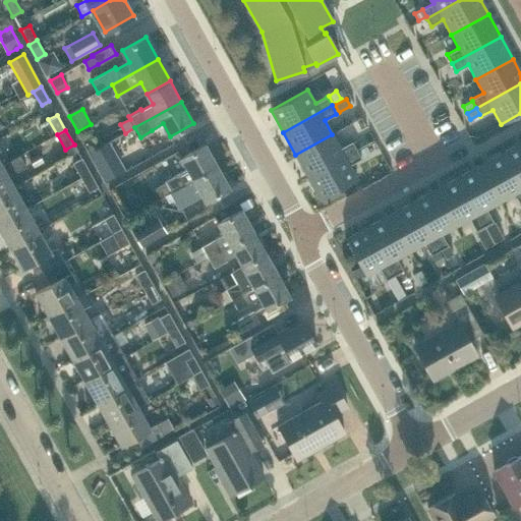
[(332,134),(295,155),(307,177),(356,150),(351,141),(340,148),(332,134)]
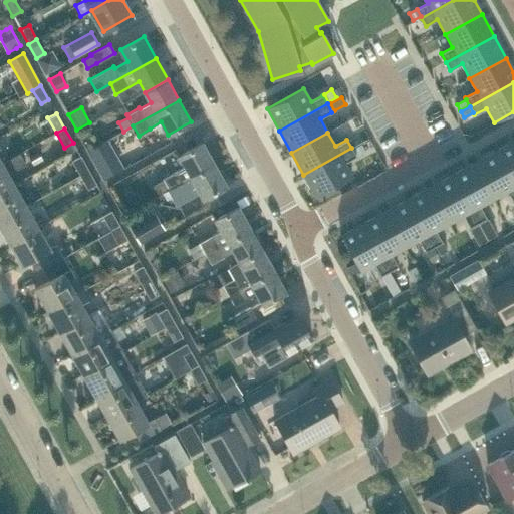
[(107,140),(88,151),(104,180),(123,169),(107,140)]
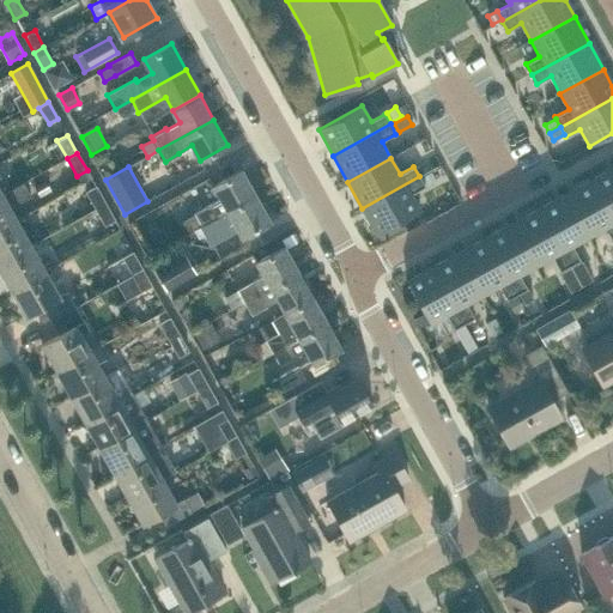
[(612,167),(590,178),(612,218),(612,167)]
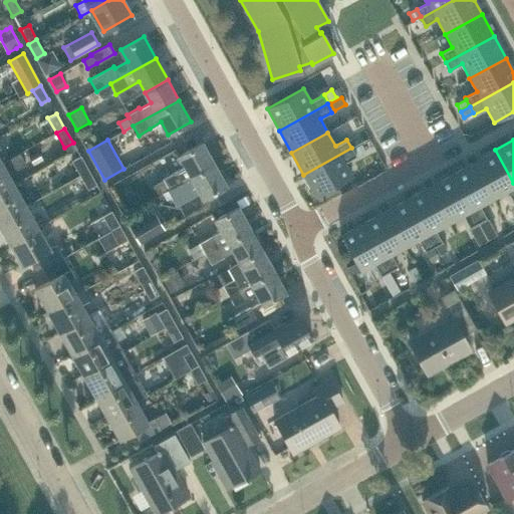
[(215,165),(203,143),(180,156),(185,166),(163,179),(164,180),(154,186),(159,196),(169,190),(215,165)]
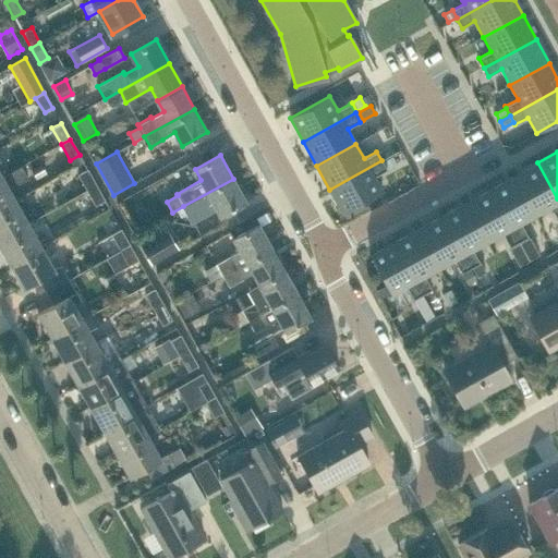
[(391,157),(383,162),(387,170),(396,164),(391,157)]
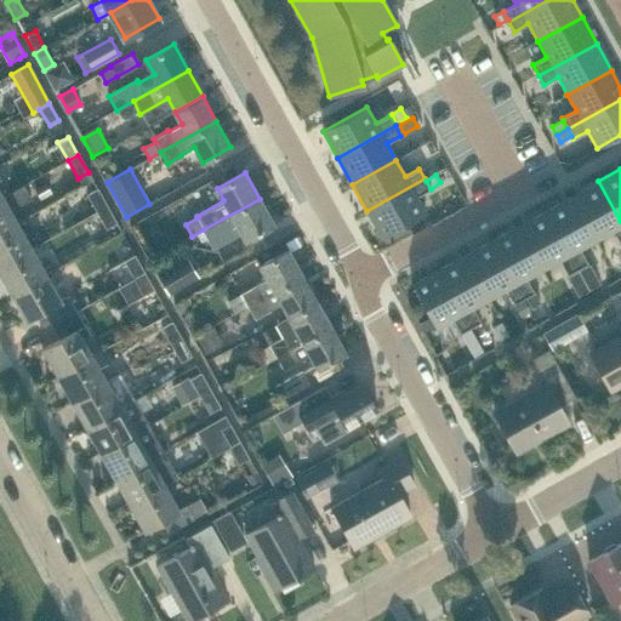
[(425,178),(366,211),(381,238),(426,214),(416,197),(431,189),(426,181),(425,178)]
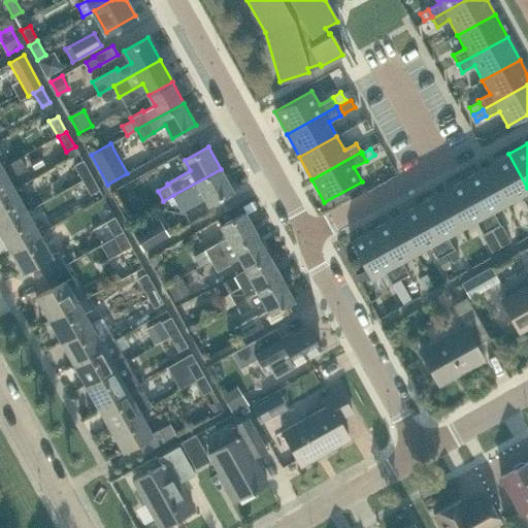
[(527,188),(508,154),(486,166),(507,204),(521,196),(527,208),(527,207),(527,188)]
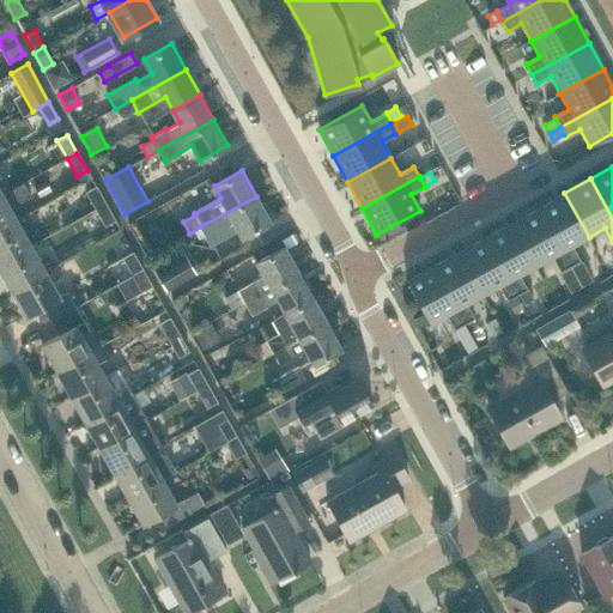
[(40,196),(50,190),(46,181),(34,188),(40,196)]
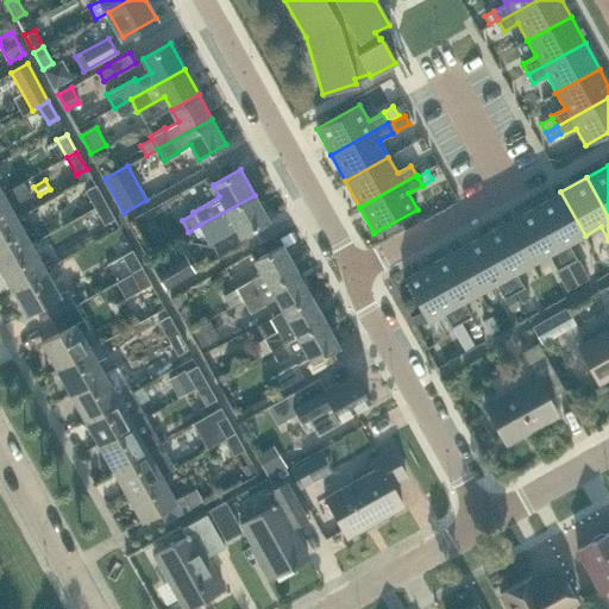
[(0,227),(18,218),(11,206),(30,195),(23,181),(4,193),(0,194),(0,227)]
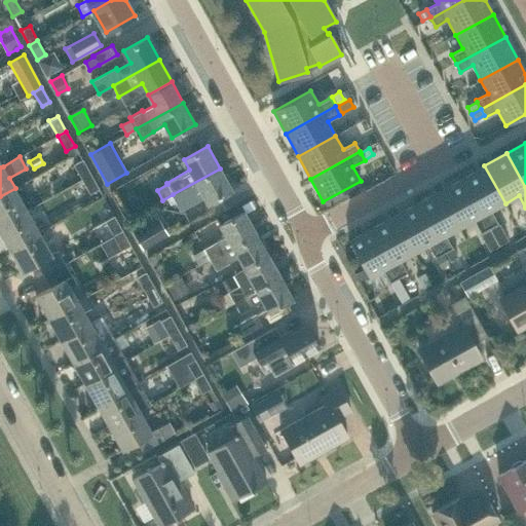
[(79,176),(81,180),(90,175),(88,171),(82,159),(73,164),(79,176)]
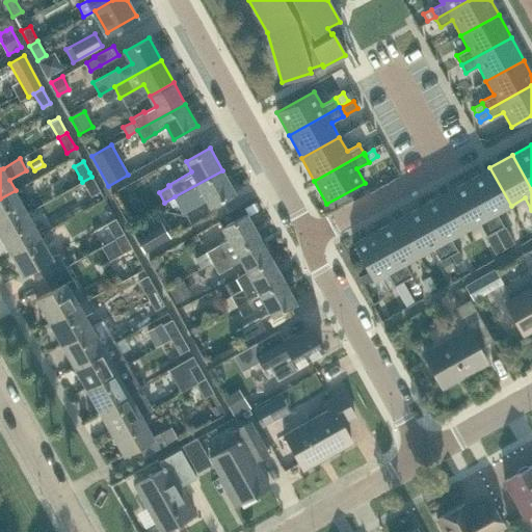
[(489,167),(467,181),(495,231),(503,225),(497,214),(511,206),(489,167)]
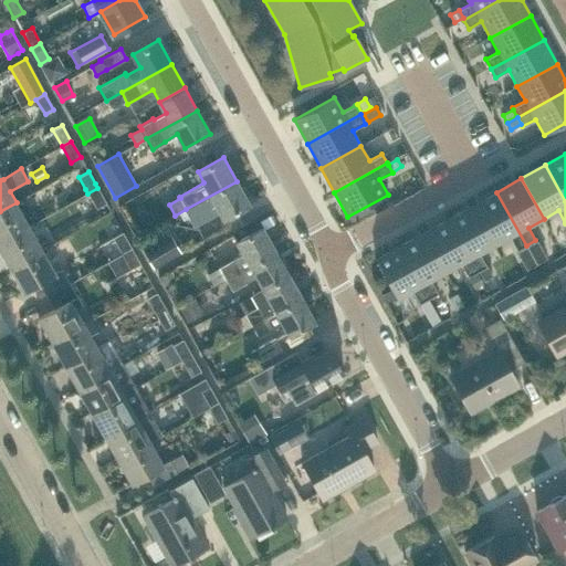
[(195,224),(220,211),(224,219),(250,205),(237,181),(186,209),(195,224)]
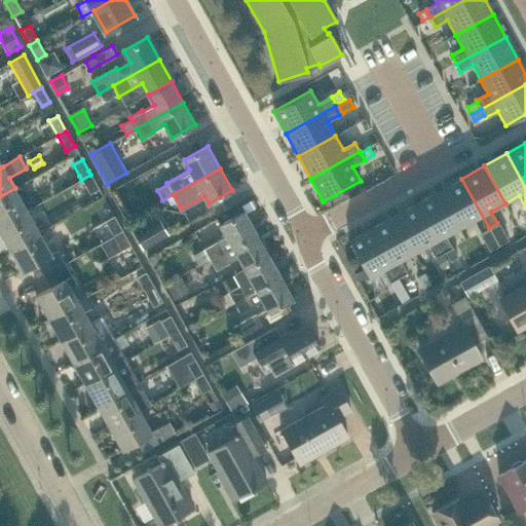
[(90,175),(81,180),(90,195),(100,190),(90,175)]
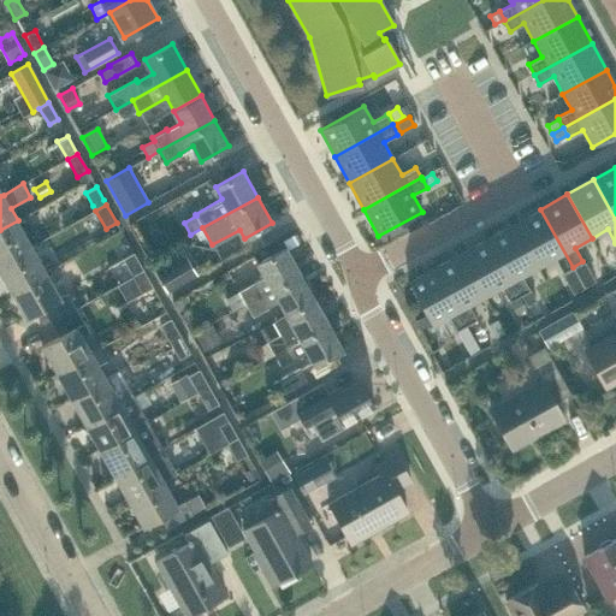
[(540,209),(514,224),(538,267),(555,259),(562,272),(573,267),(540,209)]
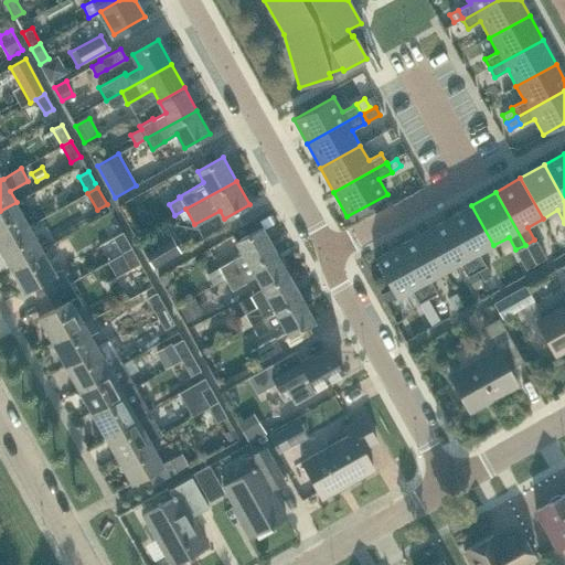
[(0,242),(30,226),(17,202),(0,211),(0,242)]
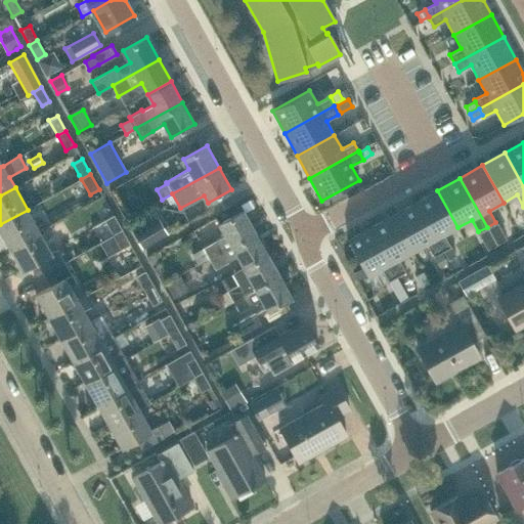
[(437,190),(415,203),(442,252),(442,251),(450,247),(443,235),(457,227),(437,190)]
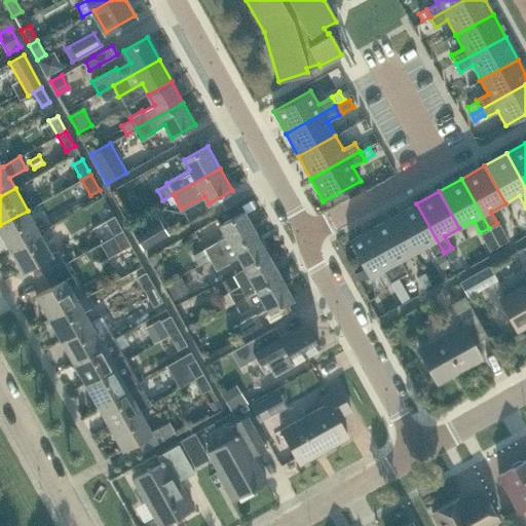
[(416,203),(393,216),(414,253),(428,246),(435,257),(444,253),(416,203)]
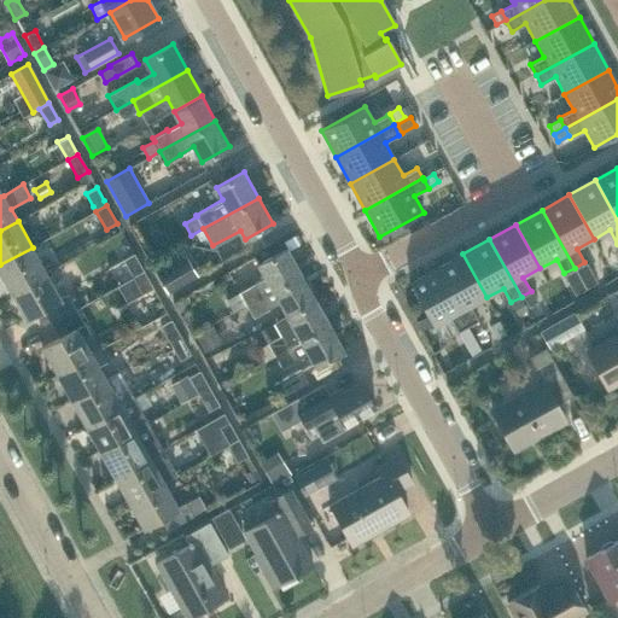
[(0,270),(12,292),(47,273),(33,248),(0,264),(0,270)]
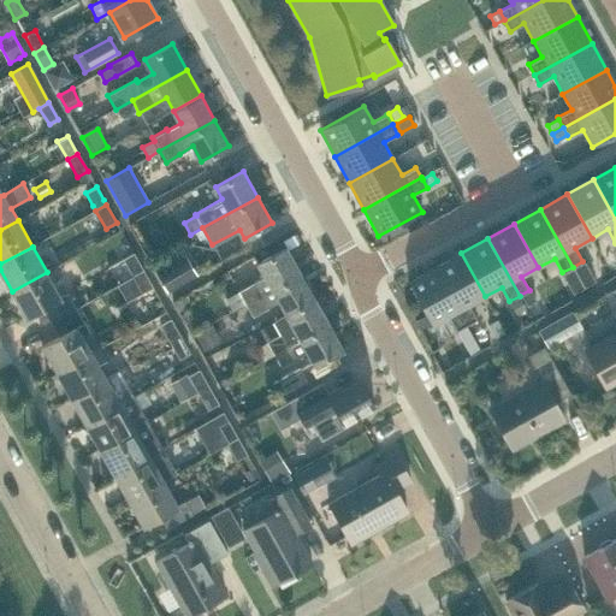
[(246,304),(300,274),(286,249),(259,264),(266,277),(225,300),(232,312),(246,304)]
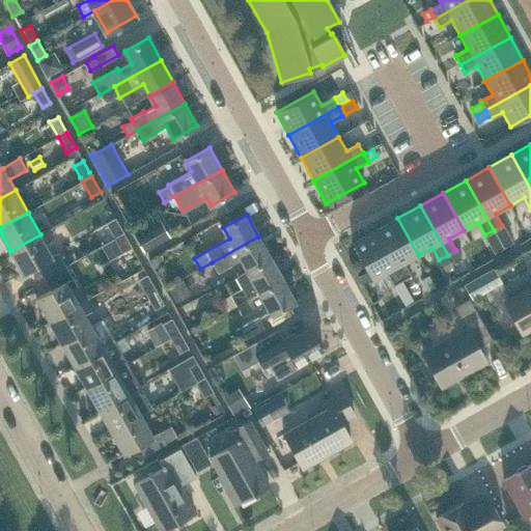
[(114,240),(123,233),(114,218),(106,223),(114,240)]
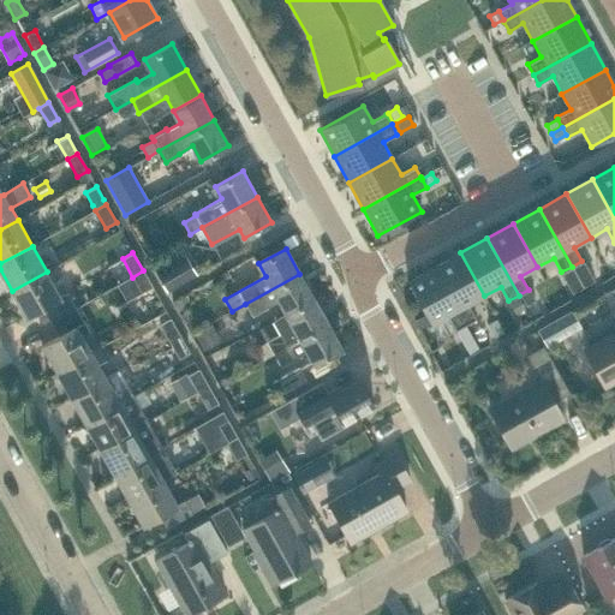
[(460,252),(434,267),(465,324),(476,320),(467,305),(484,296),(460,252)]
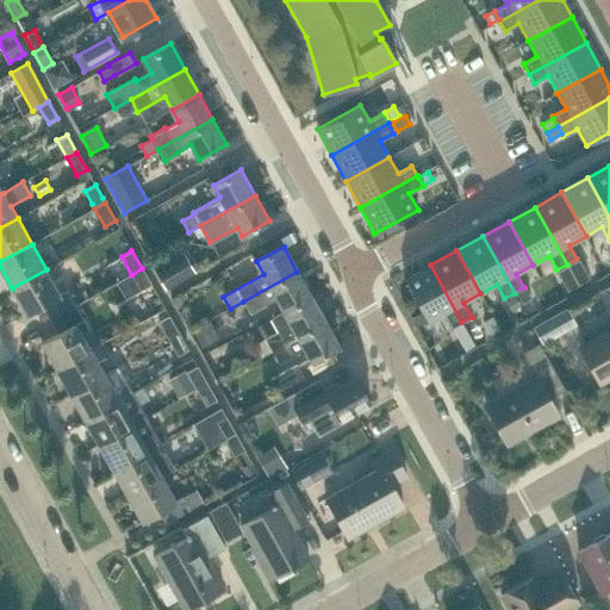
[(194,274),(193,273),(184,254),(154,269),(166,290),(194,274)]
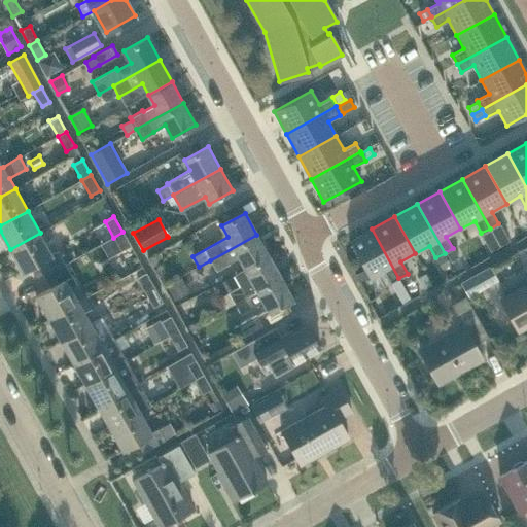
[(499,224),(490,230),(498,246),(507,241),(499,224)]
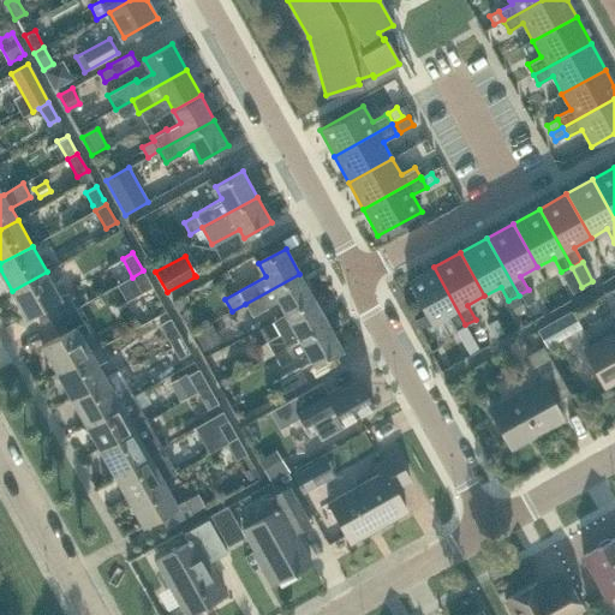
[(434,267),(407,281),(431,326),(447,316),(455,330),(465,324),(434,267)]
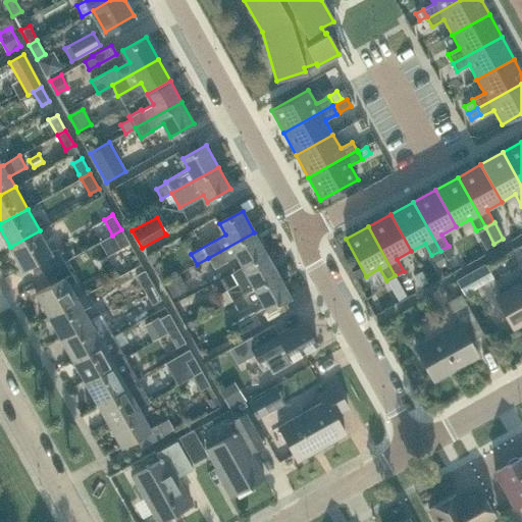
[(485,227),(476,232),(484,249),(493,244),(485,227)]
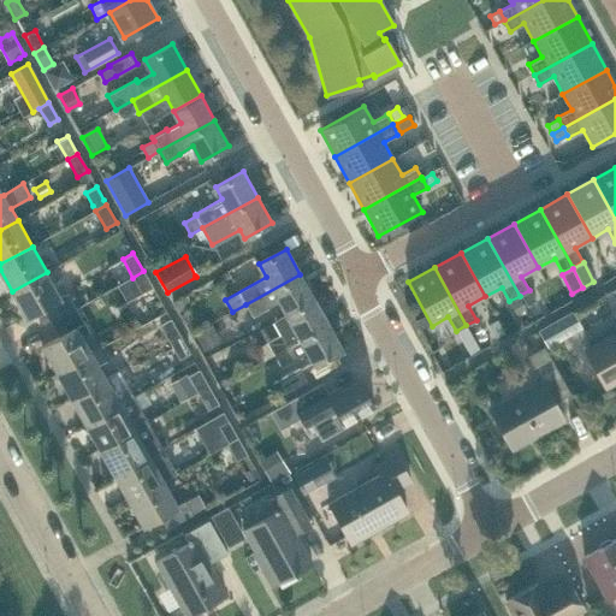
[(152,286),(144,272),(143,271),(132,278),(142,292),(152,286)]
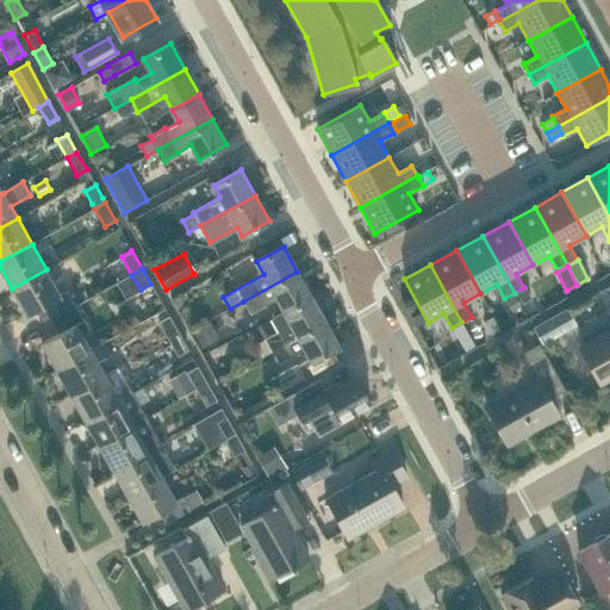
[(67,292),(61,296),(47,269),(12,288),(26,315),(44,305),(51,319),(75,306),(67,292)]
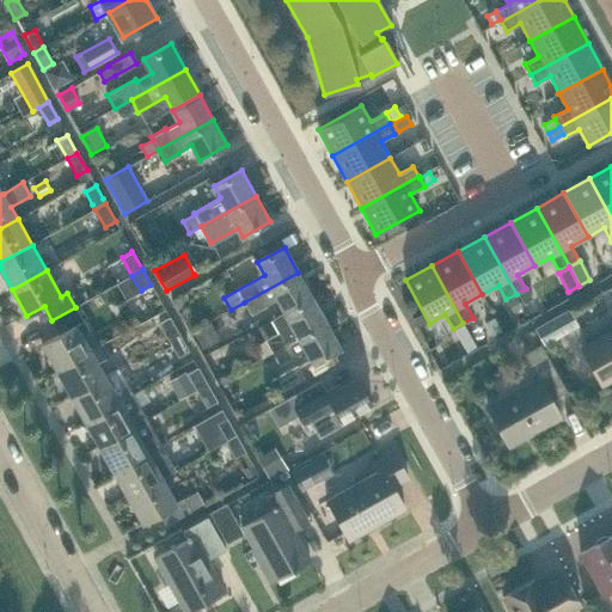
[(312,298),(299,273),(298,273),(244,303),(251,314),(277,300),(285,313),(312,298)]
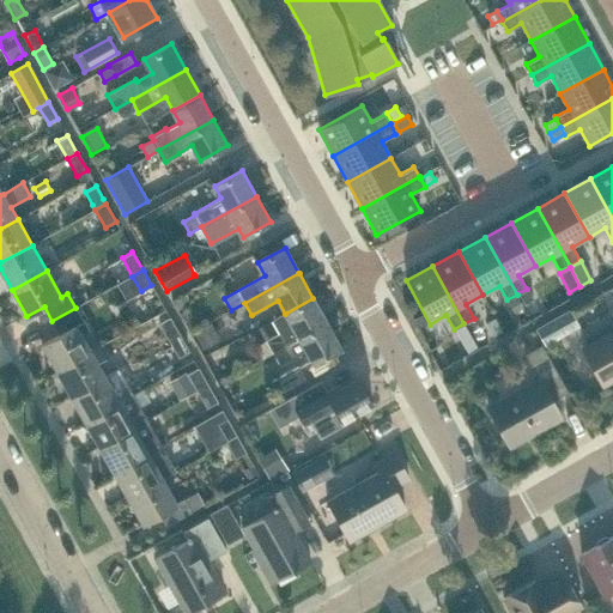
[(527,289),(517,293),(523,304),(533,299),(527,289)]
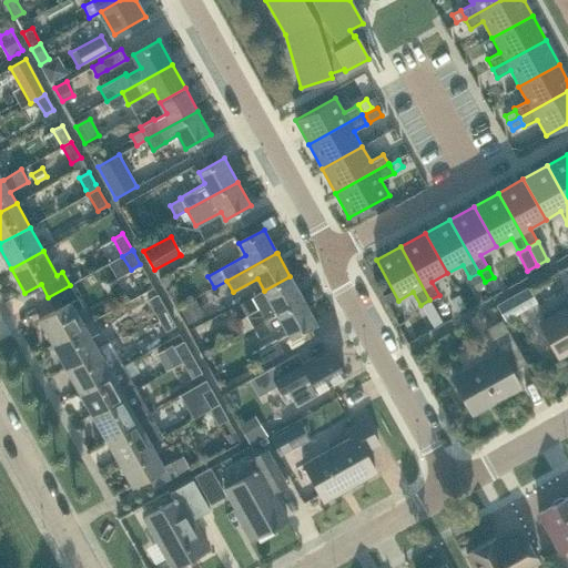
[(478,275),(470,280),(476,288),(484,285),(478,275)]
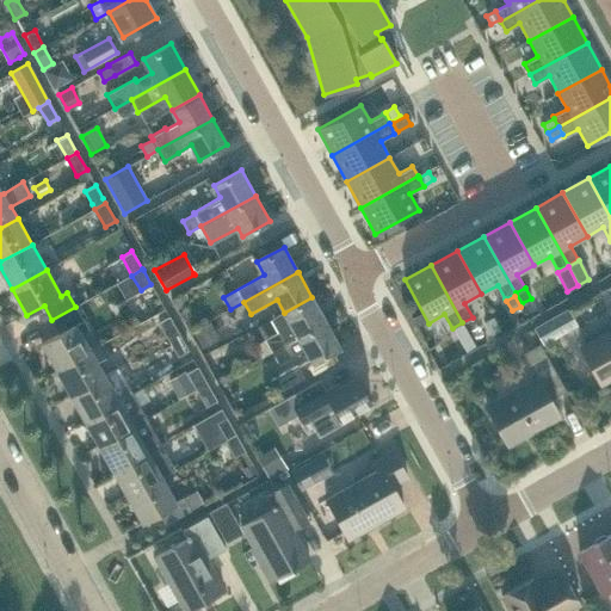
[(272,352),(326,322),(312,297),(284,313),(270,321),(276,332),(264,338),(272,352)]
